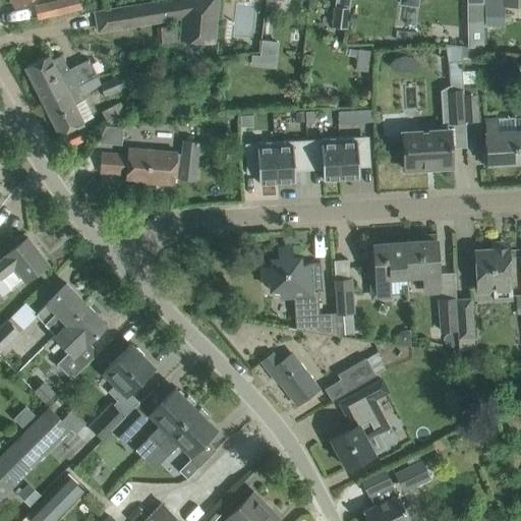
[(64,0),(37,7),(40,19),(83,9),(80,0),(64,0)]
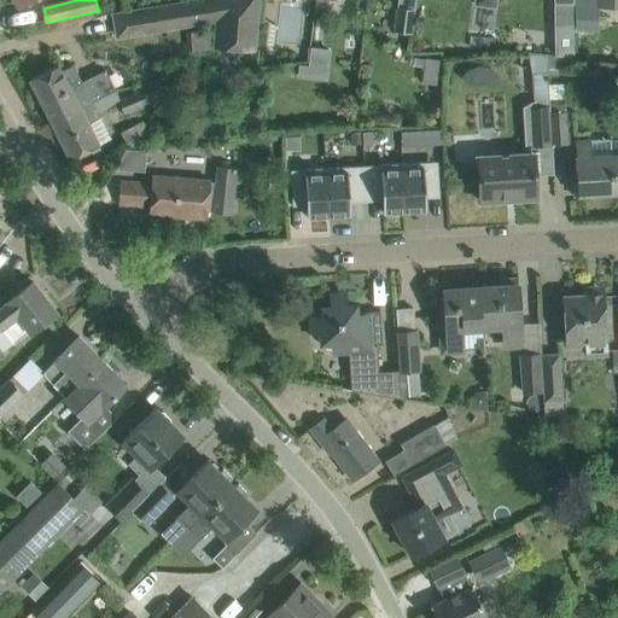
[(260,0),(187,0),(111,13),(116,40),(215,23),(211,48),(256,52),(260,0)]
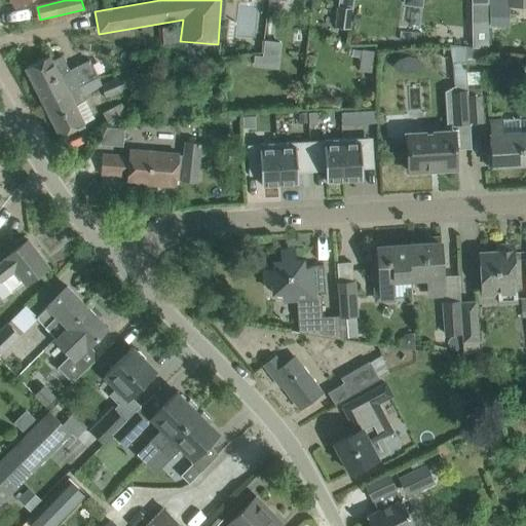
[(350,24),(352,0),(338,0),(336,22),(350,24)]
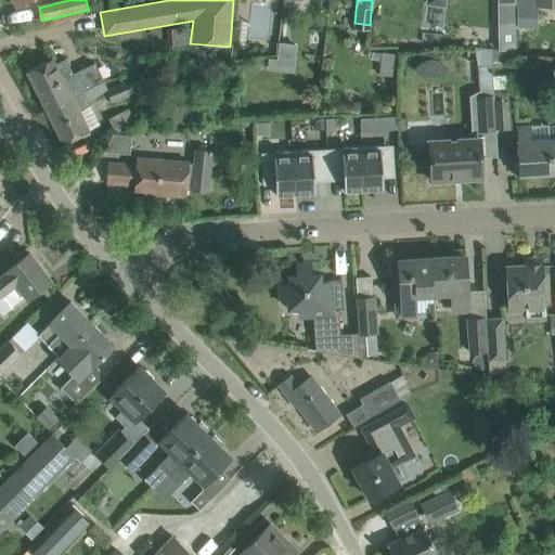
[(516,37),(515,0),(500,0),(501,1),(502,1),(503,20),(501,20),(502,50),(517,50),(516,37)]
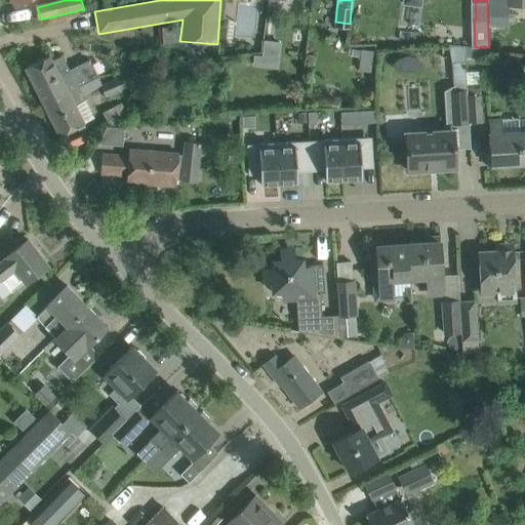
[(524,6),(524,0),(487,0),(488,35),(505,35),(505,18),(508,18),(508,6),(524,6)]
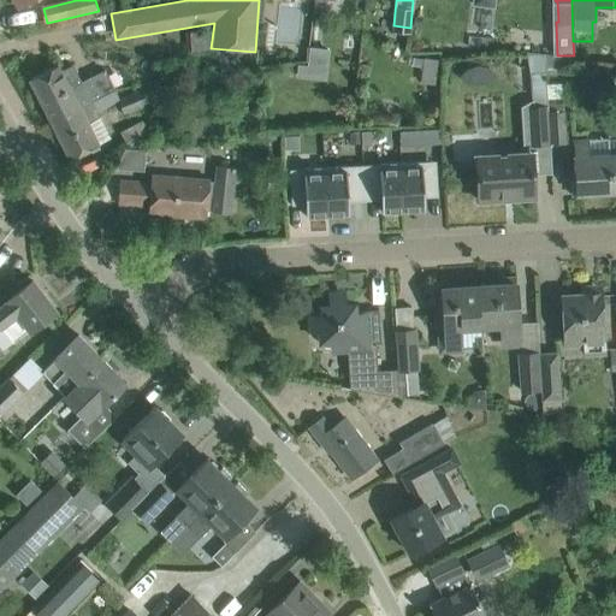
[(298,63),(297,76),(327,78),(331,48),(311,46),(308,64),(298,63)]
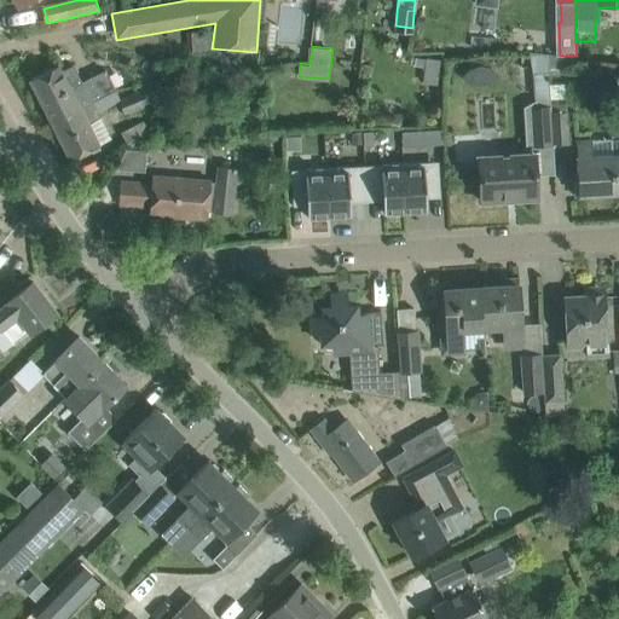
[(531,145),(553,144),(549,98),(550,98),(548,62),(554,62),(554,55),(528,52),(533,106),(528,106),(531,145)]
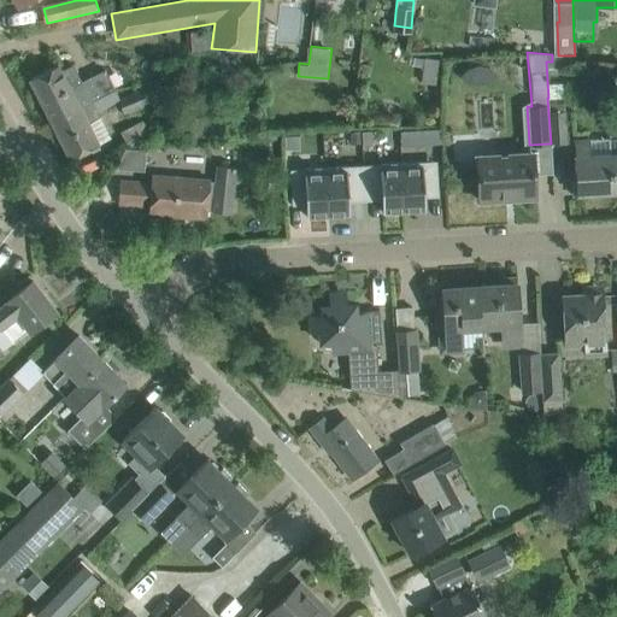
[(423,57),(421,83),(436,84),(439,59),(423,57)]
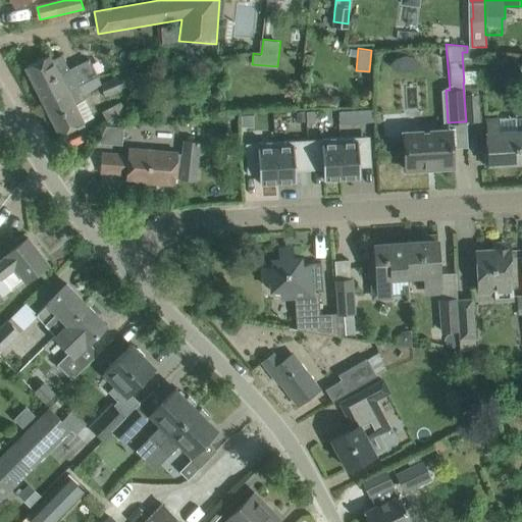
[(49,55),(43,58),(25,67),(44,103),(98,75),(89,59),(68,69),(61,55),(52,60),(49,55)]
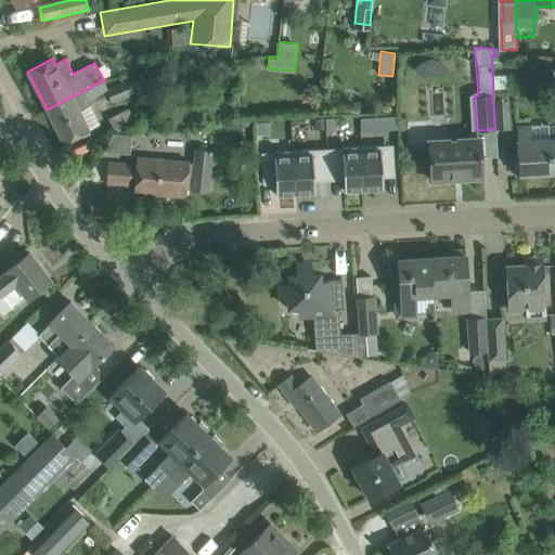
[(129,80),(108,90),(106,90),(113,104),(156,85),(152,74),(130,82),(129,80)]
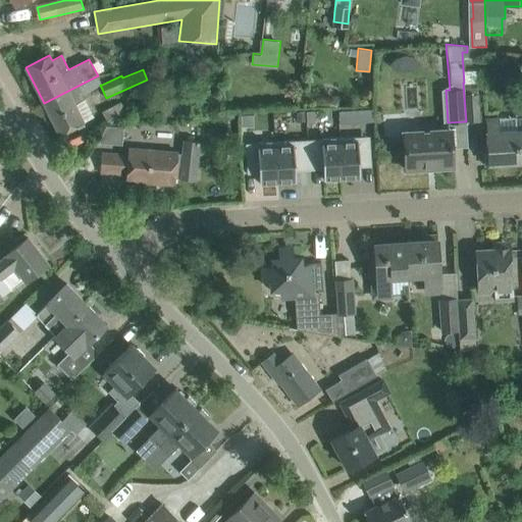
[(77,86),(44,103),(59,135),(83,123),(73,105),(85,99),(82,94),(100,85),(102,85),(98,75),(77,86)]
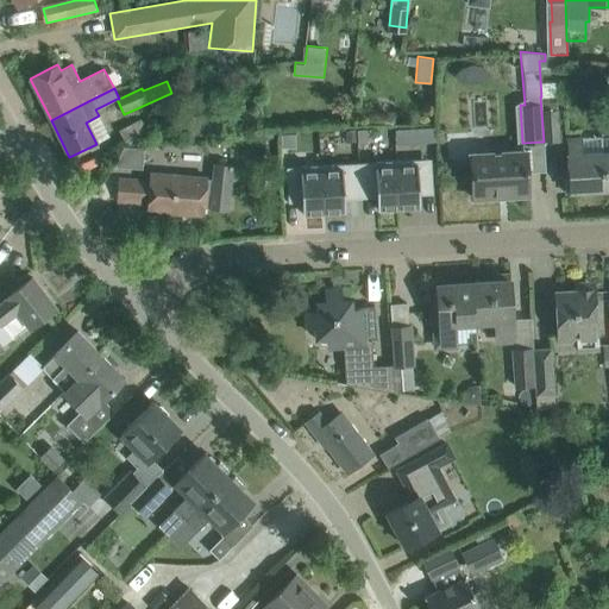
[(560,140),(558,110),(557,110),(556,96),(541,96),(540,96),(544,142),(560,140)]
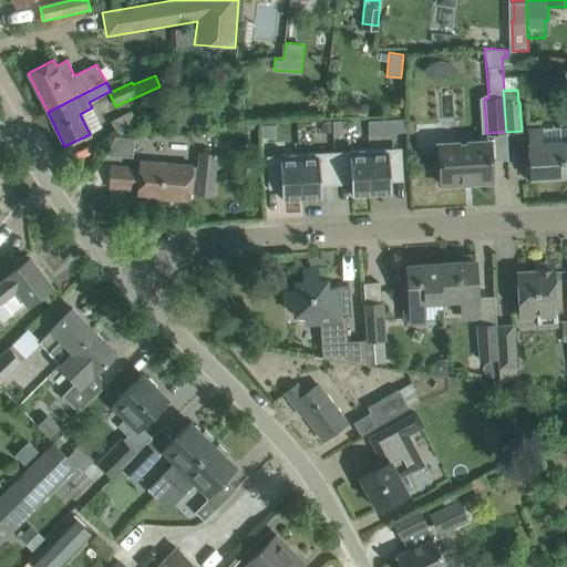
[(131,111),(111,121),(117,134),(137,124),(131,111)]
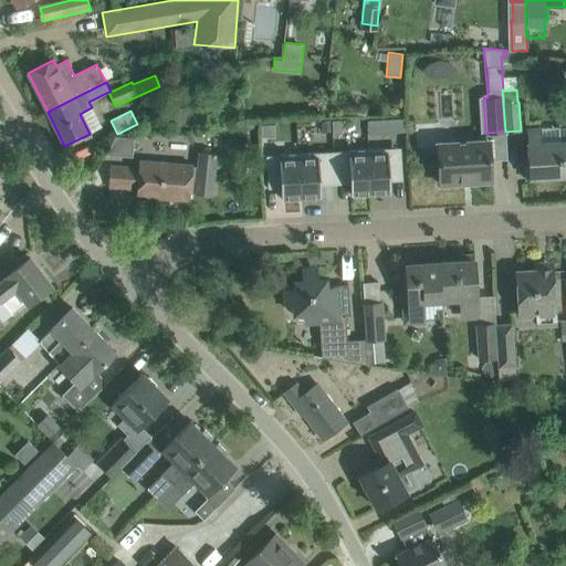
[(405,117),(387,118),(387,134),(406,133),(405,117)]
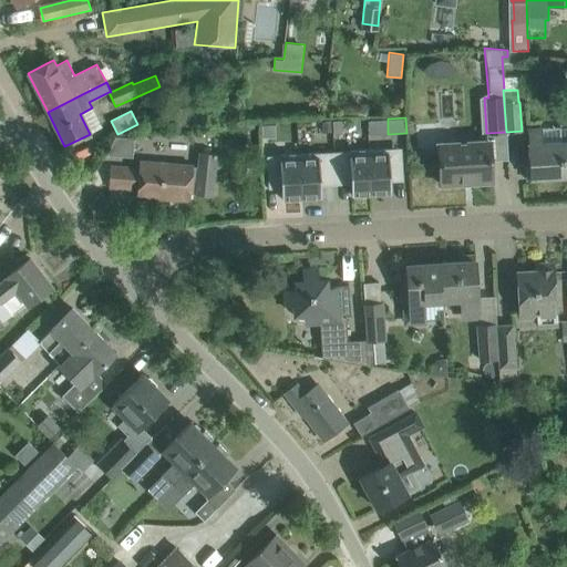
[(341,121),(332,121),(333,135),(342,134),(341,121)]
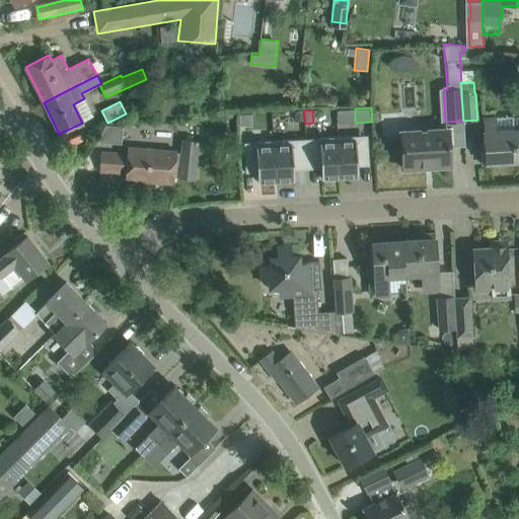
[(303,112),(294,112),(294,122),(304,121),(303,112)]
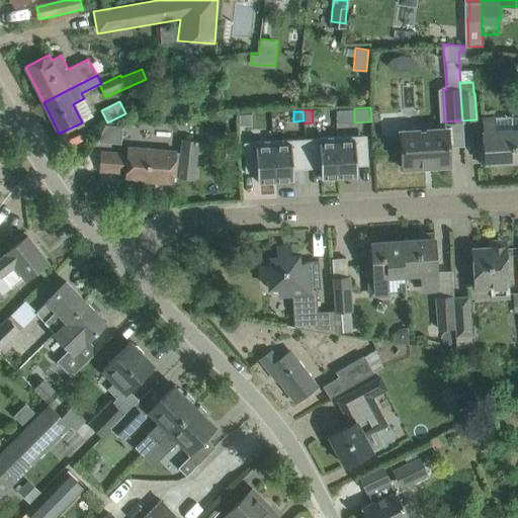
[(251,113),(239,113),(239,125),(251,125),(251,113)]
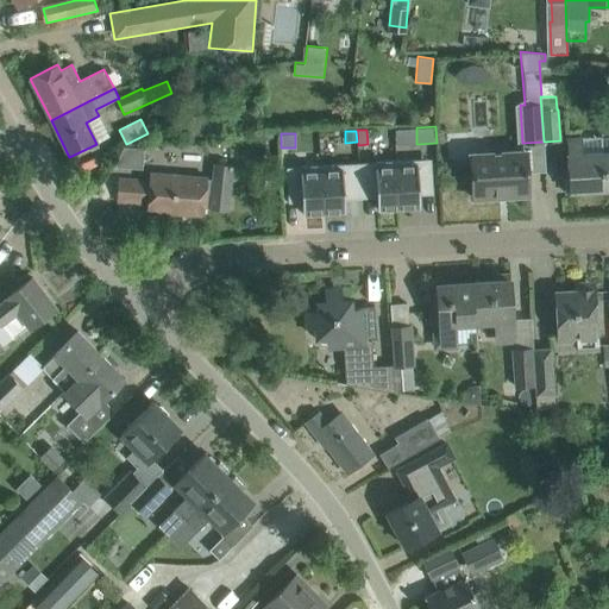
[(569,177),(565,177),(565,194),(603,192),(601,157),(600,137),(582,139),(566,139),(567,163),(569,177)]
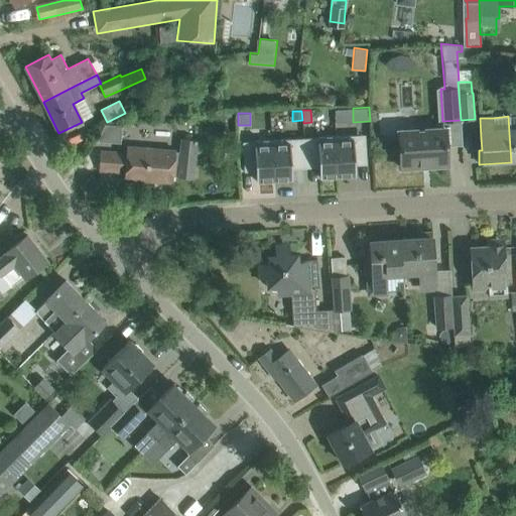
[(105,124),(98,141),(121,143),(122,125),(105,124)]
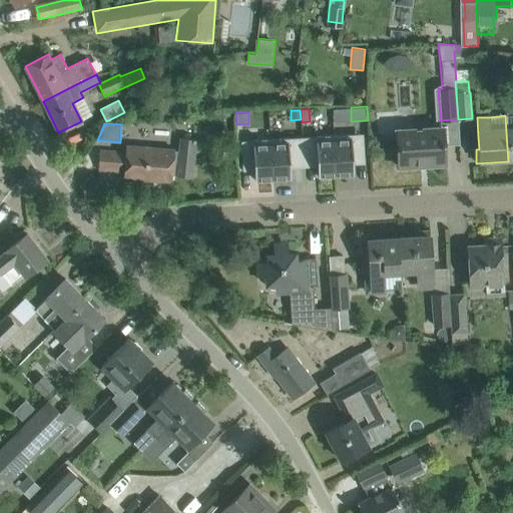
[(397,131),(398,147),(399,167),(445,164),(443,128),(397,131)]
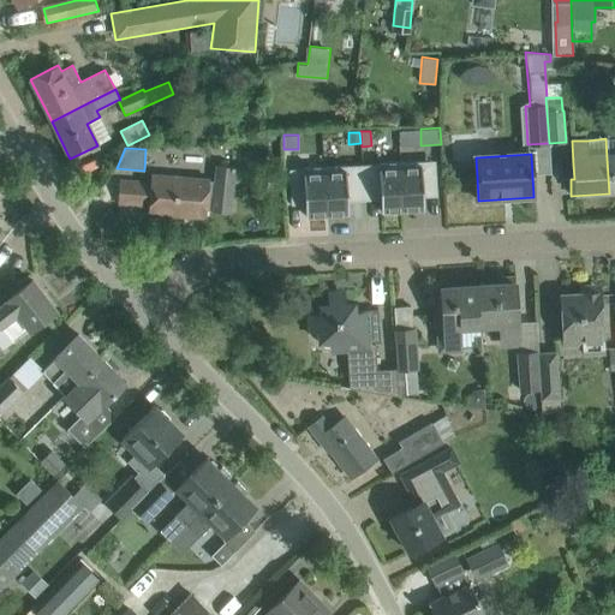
[(422,169),(421,161),(400,162),(402,210),(424,209),(423,192),(437,192),(436,169),(422,169)]
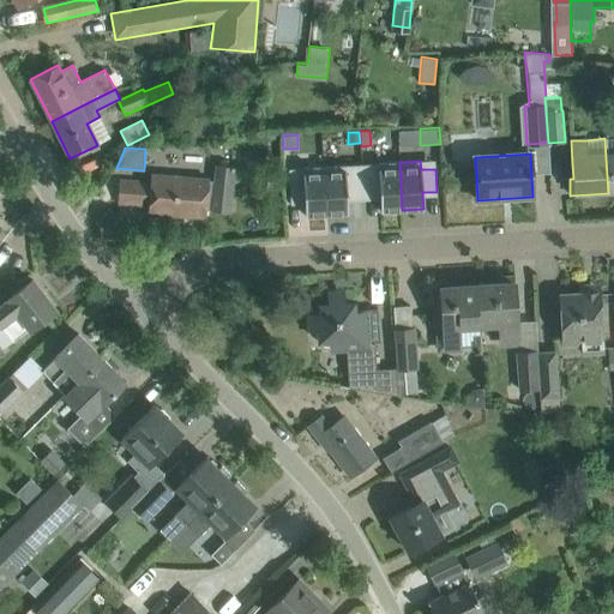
[(380,211),(402,210),(399,162),(378,163),(378,172),(365,173),(366,196),(379,194),(380,211)]
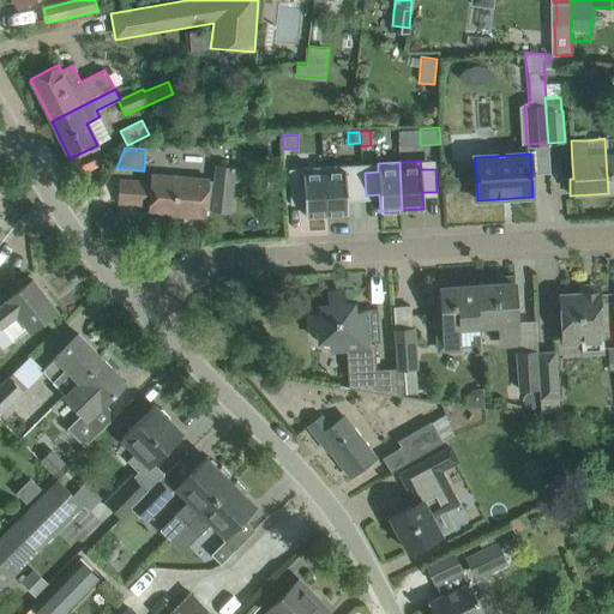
[(118,204),(149,206),(148,214),(208,218),(208,210),(232,212),(235,166),(217,164),(216,180),(210,180),(210,179),(152,175),(151,182),(119,180),(118,204)]
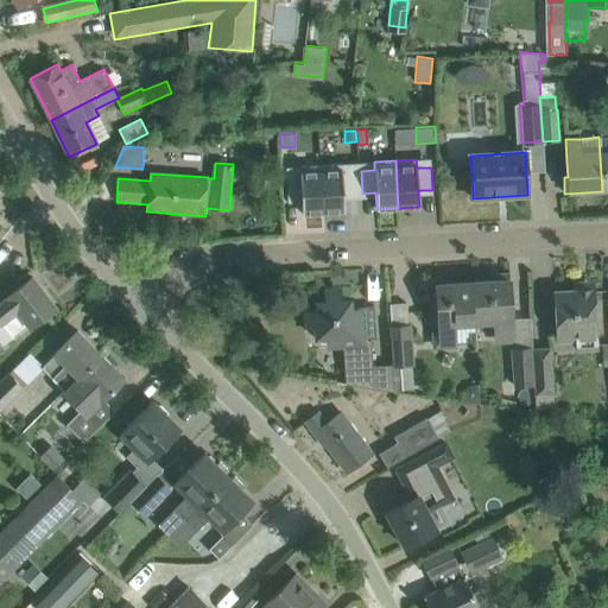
[(341,164),(321,165),(323,213),(344,211),(343,195),(358,194),(356,171),(342,172),(341,164)]
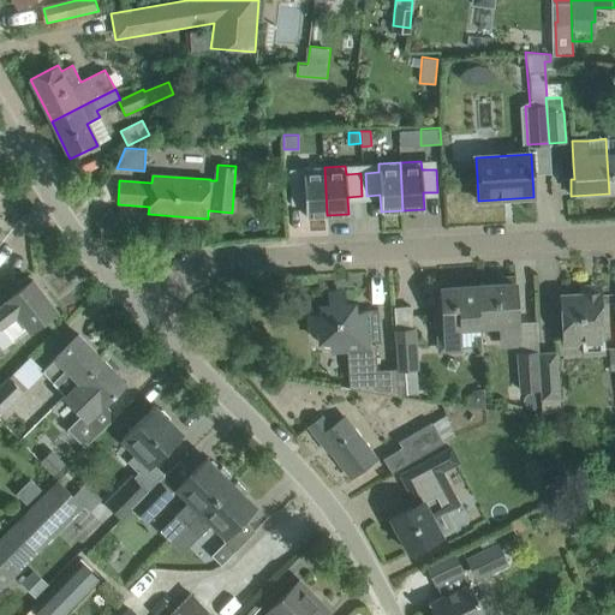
[(303,168),(303,177),(290,178),(291,201),(304,199),(305,216),(327,215),(324,167),(303,168)]
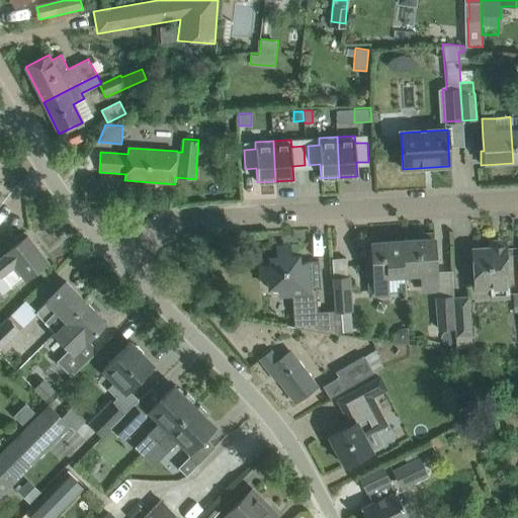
[(436,285),(434,254),(433,234),(418,234),(418,239),(400,241),(402,274),(421,273),(422,286),(436,285)]
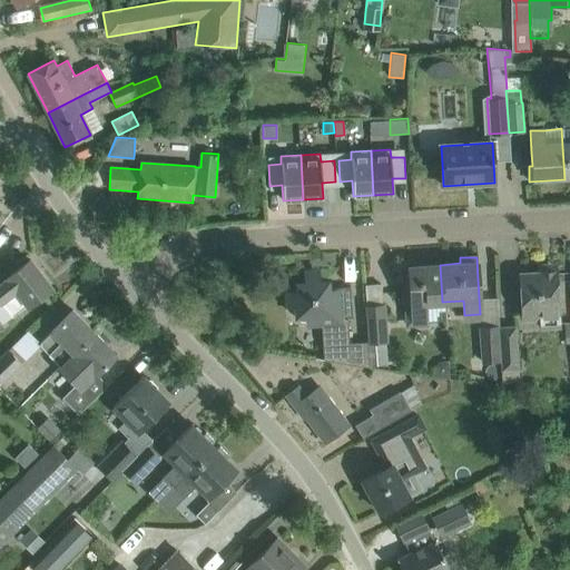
[(13,317),(28,306),(51,287),(30,261),(7,278),(0,284),(0,303),(2,302),(13,317)]
